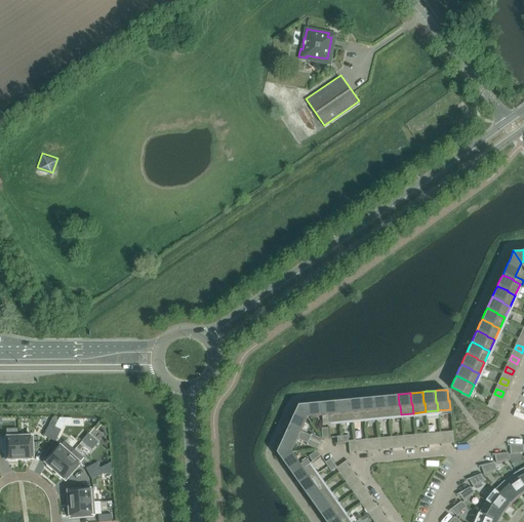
[(389,395),(386,395),(387,407),(388,406),(389,415),(401,414),(400,405),(399,405),(398,394),(397,394),(389,395)]
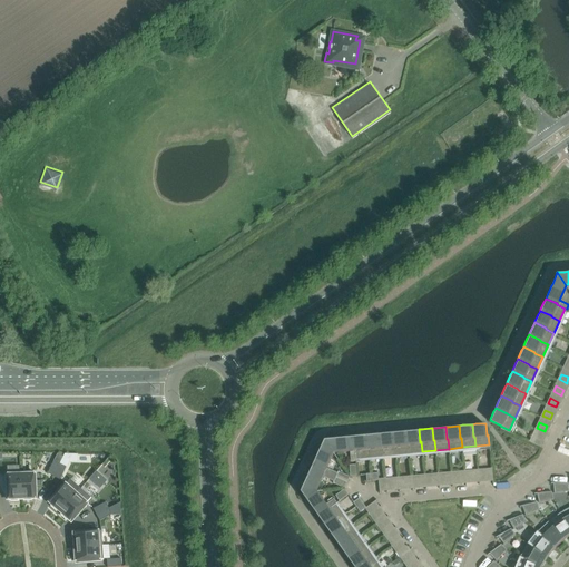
[(409,430),(405,430),(406,443),(408,443),(409,452),(422,451),(421,441),(420,442),(419,429),(418,429),(409,430)]
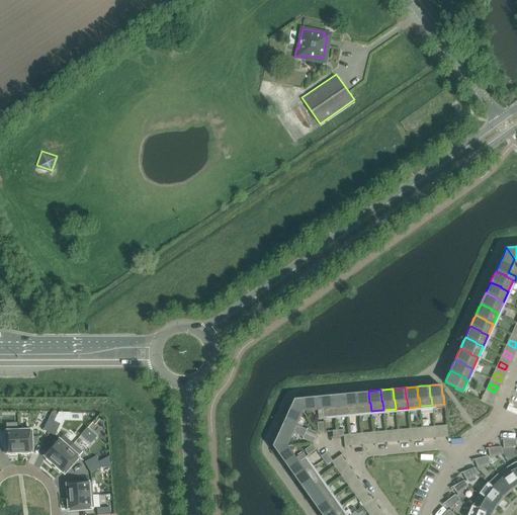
[(360,392),(356,393),(357,404),(358,404),(359,412),(371,411),(370,403),(369,403),(368,391),(367,391),(360,392)]
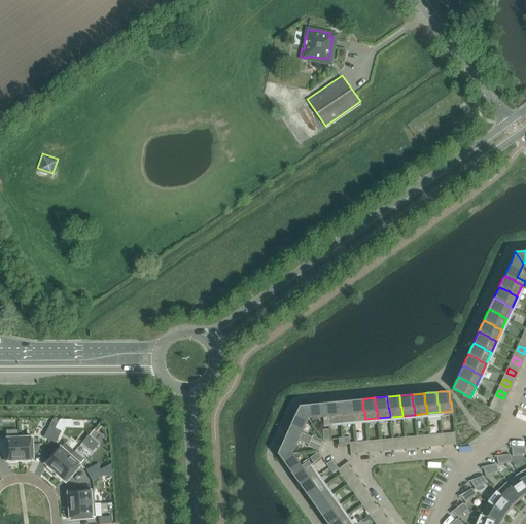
[(354,399),(350,400),(351,412),(352,412),(353,420),(365,419),(364,411),(363,411),(362,399),(361,399),(354,399)]
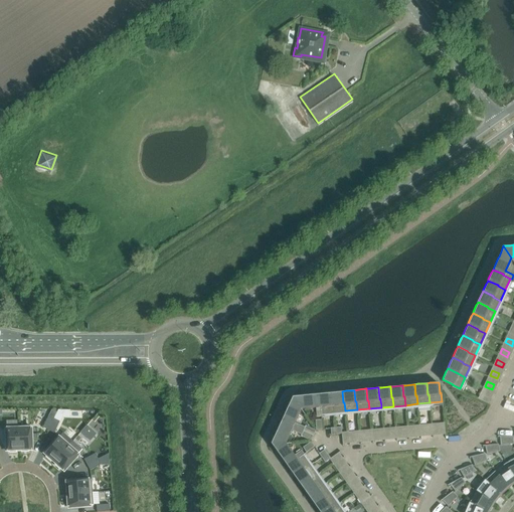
[(334,391),(330,392),(331,403),(332,403),(333,411),(345,410),(344,402),(343,402),(342,391),(341,391),(334,391)]
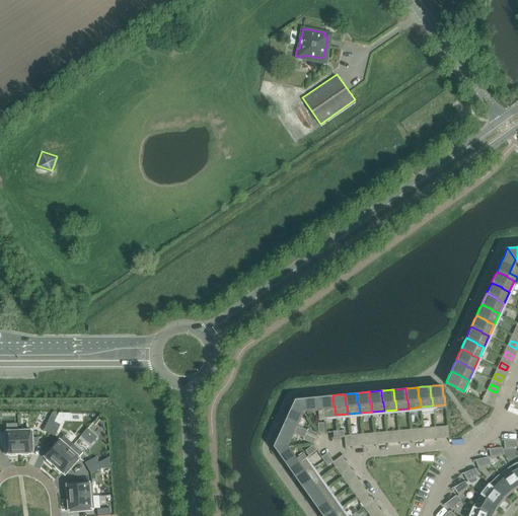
[(324,396),(320,396),(321,408),(322,408),(323,416),(336,415),(335,407),(334,407),(333,395),(331,395),(324,396)]
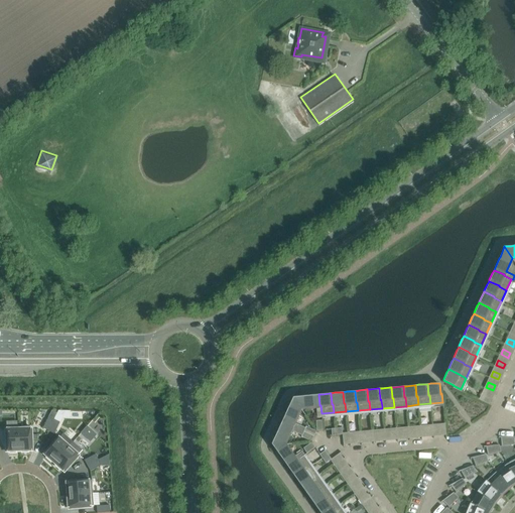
[(481,398),(488,401),(490,396),(483,393),(481,398)]
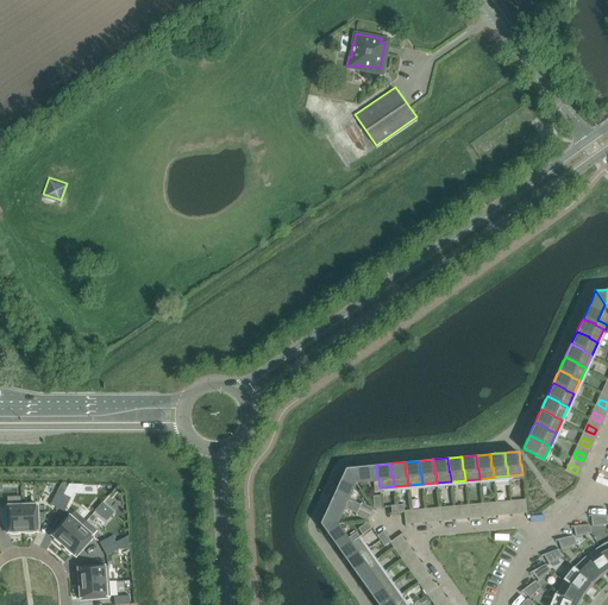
[(353,467),(346,467),(356,480),(373,479),(374,490),(380,490),(380,487),(378,478),(377,478),(376,465),(370,465),(362,466),(359,466),(353,467)]
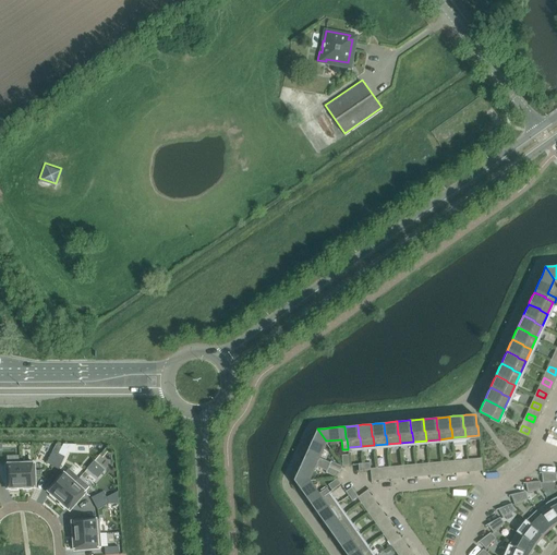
[(307,449),(305,454),(328,465),(330,459),(330,458),(329,460),(319,456),(326,441),(317,429),(314,435),(312,441),(311,442),(307,449)]
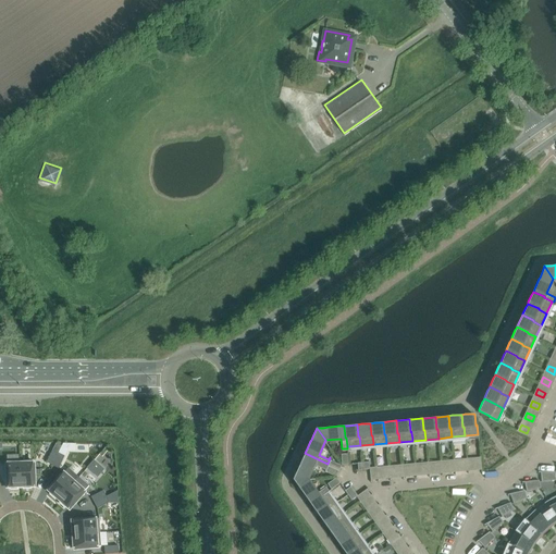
[(51,447),(46,459),(52,463),(58,451),(51,447)]
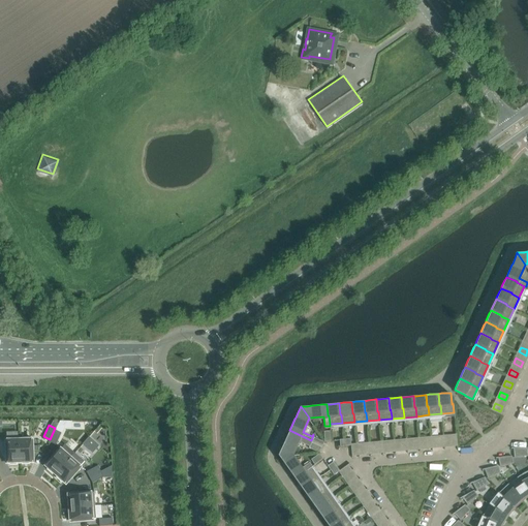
[(55,428),(50,439),(55,442),(61,430),(55,428)]
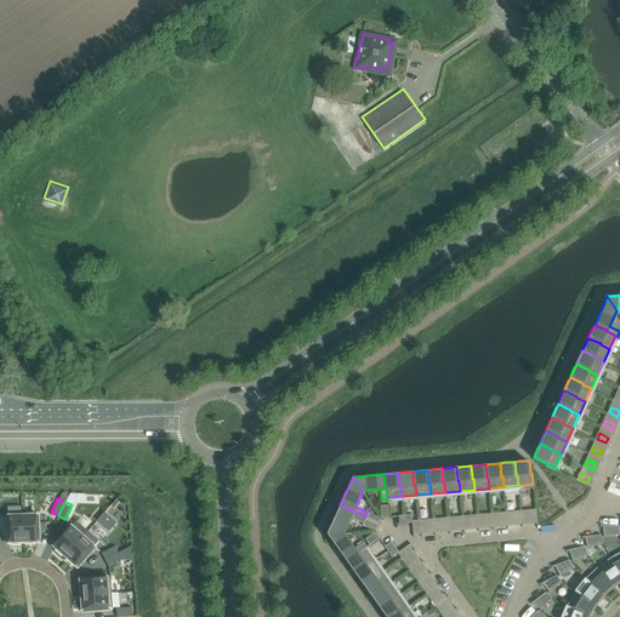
[(330,526),(328,533),(343,531),(351,515),(363,520),(362,523),(363,523),(365,516),(340,504),(337,510),(334,519),(333,520),(330,526)]
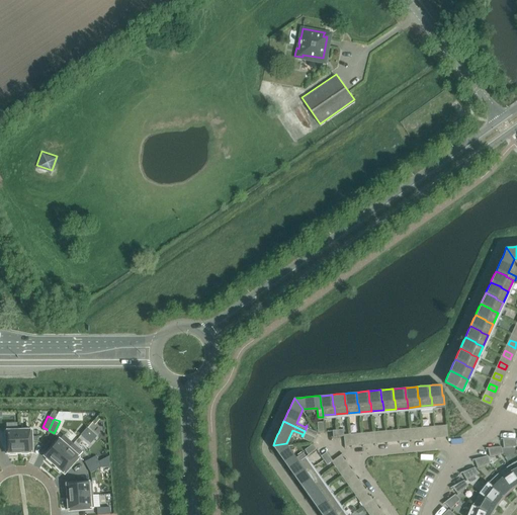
[(87,425),(81,432),(91,440),(96,434),(87,425)]
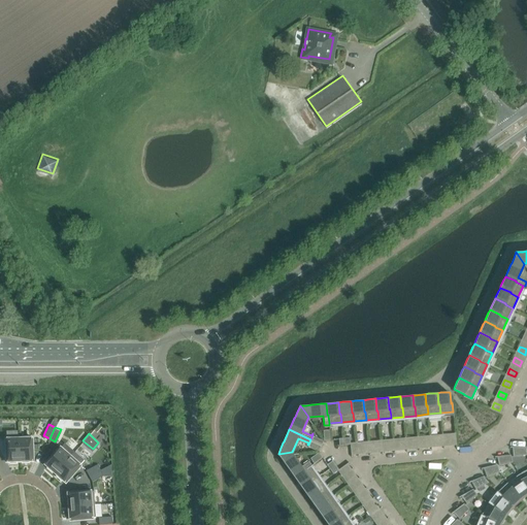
[(5,437),(3,437),(4,460),(6,460),(9,460),(9,461),(17,461),(17,460),(19,460),(18,436),(19,436),(19,434),(5,434),(5,437)]
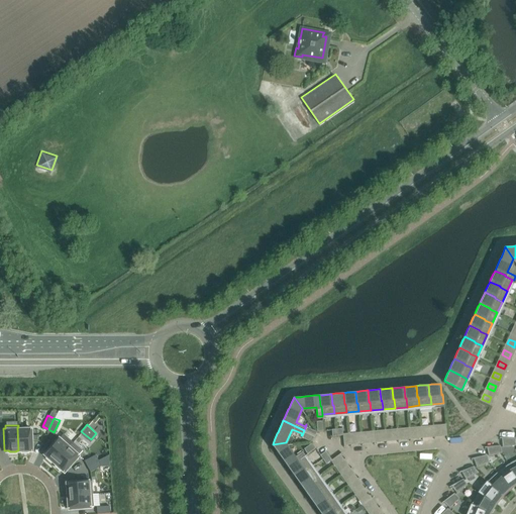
[(18,427),(17,427),(18,450),(21,449),(21,451),(28,450),(28,449),(31,449),(32,449),(31,427),(30,427),(18,427)]
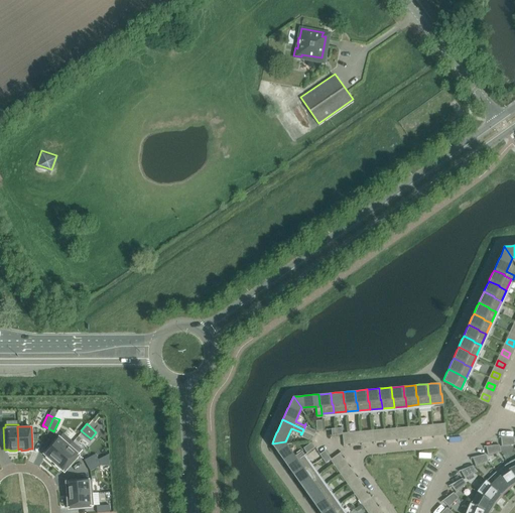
[(57,434),(42,452),(43,453),(46,455),(45,456),(50,460),(51,459),(53,461),(73,439),(62,430),(58,435),(57,434)]
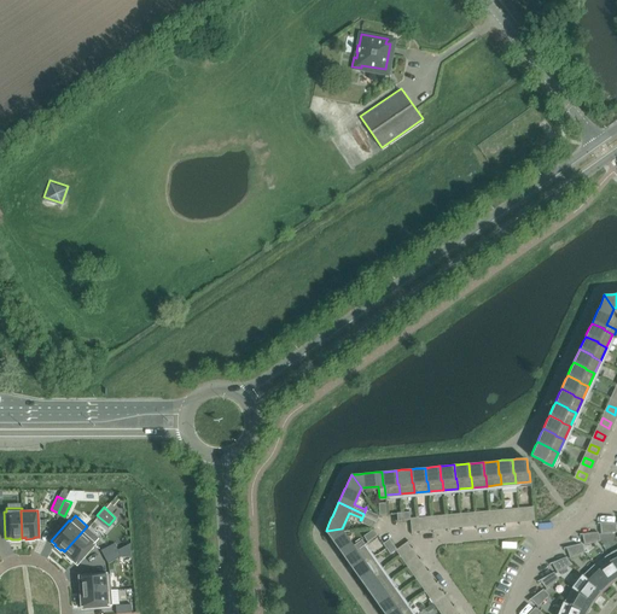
[(599,521),(600,530),(600,531),(616,530),(615,521),(597,520),(597,521),(599,521)]
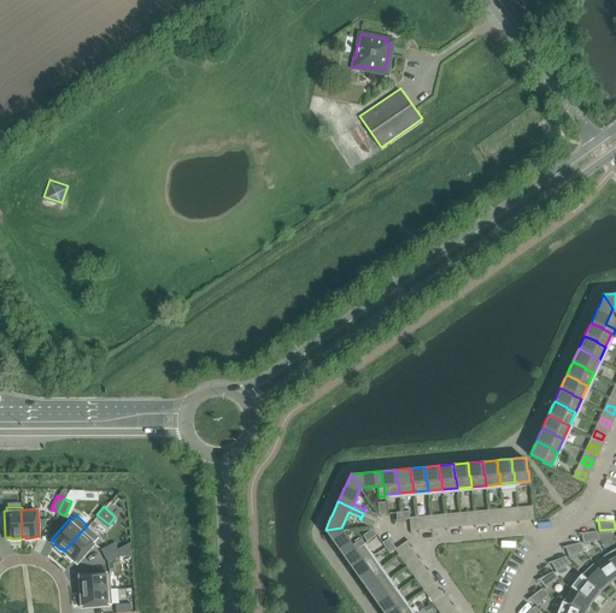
[(87,525),(64,550),(66,553),(65,553),(71,559),(72,558),(75,560),(76,561),(94,541),(93,541),(98,535),(87,525)]
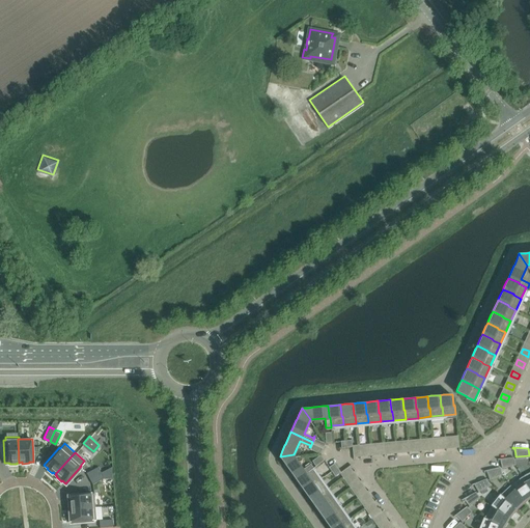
[(294,454),(280,456),(283,462),(286,466),(287,468),(291,473),(295,477),(305,471),(305,472),(312,467),(313,466),(310,462),(303,467),(294,455),(294,454)]
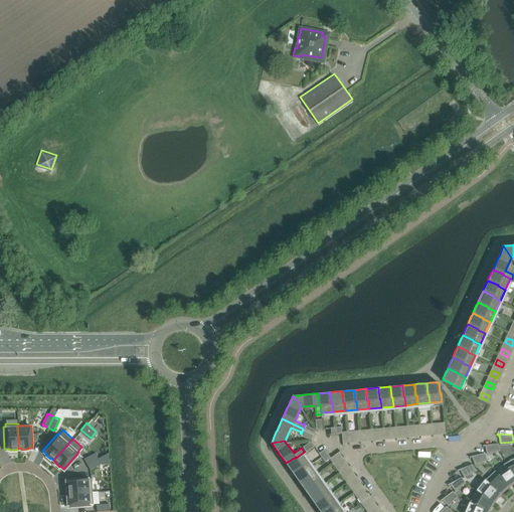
[(484,444),(486,451),(486,452),(499,449),(498,442),(482,444),(484,444)]
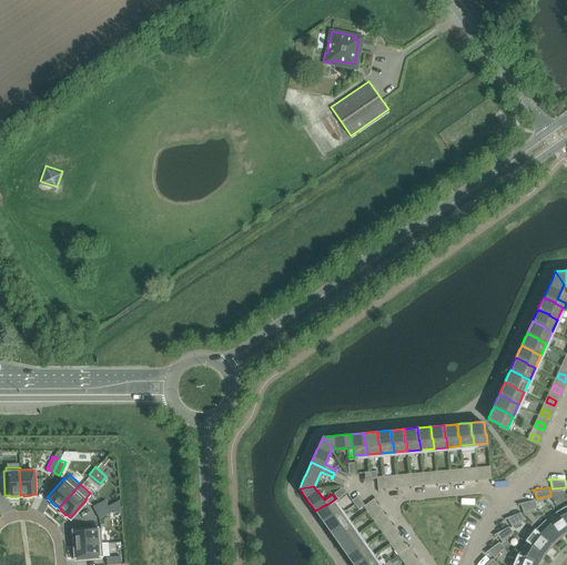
[(354,503),(361,498),(357,493),(352,497),(351,497),(354,503)]
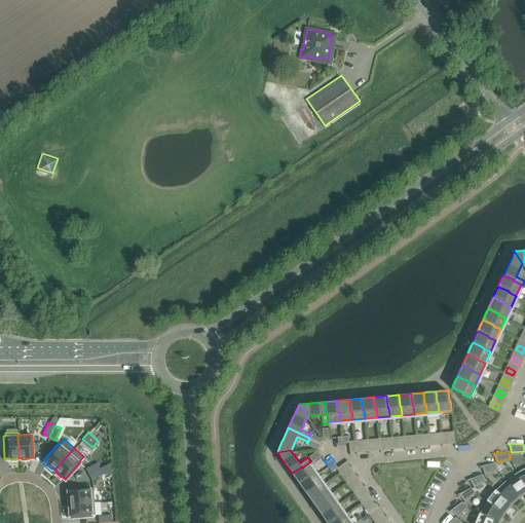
[(97,460),(85,467),(88,472),(100,465),(97,460)]
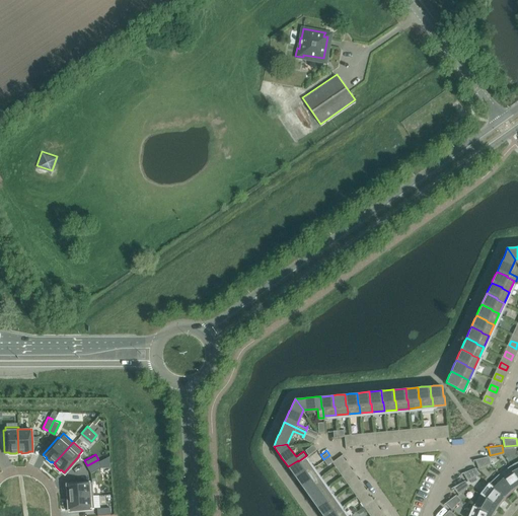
[(490,461),(488,454),(472,458),(472,459),(474,458),(476,465),(477,466),(490,461)]
